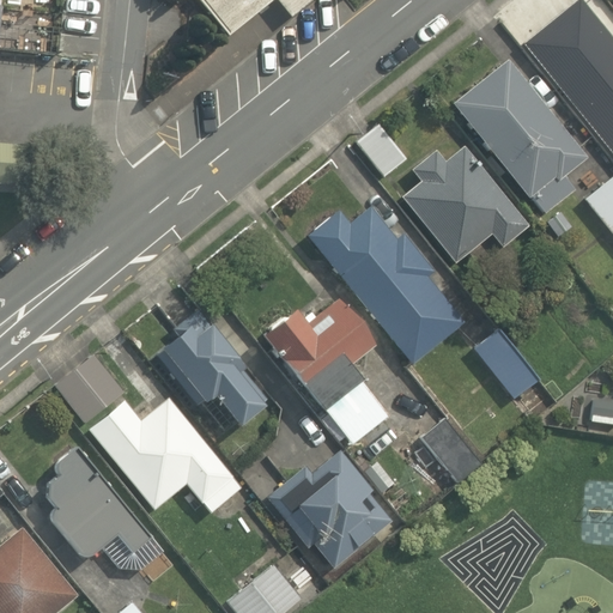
[(201,0),(230,36),(272,4),(291,26),(323,0),(201,0)]
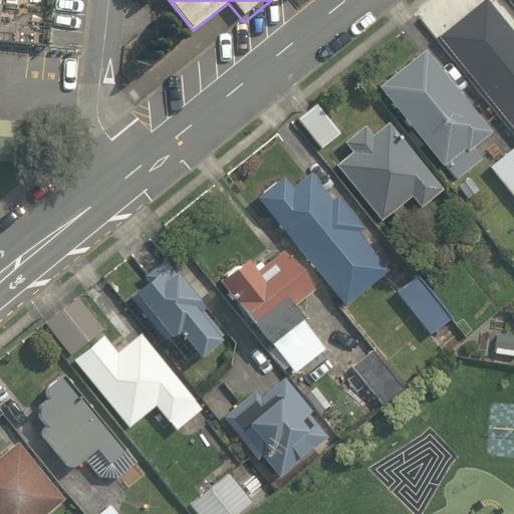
[(513,34),(486,0),(482,0),(437,36),(513,132),(513,34)]
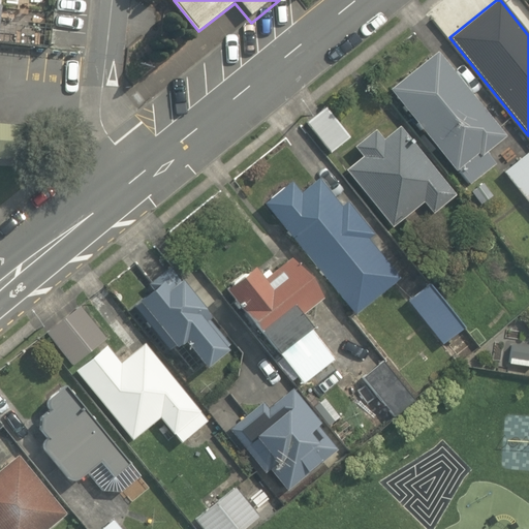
[(429,55),(389,92),(472,184),(489,168),(478,157),(501,135),(429,55)]
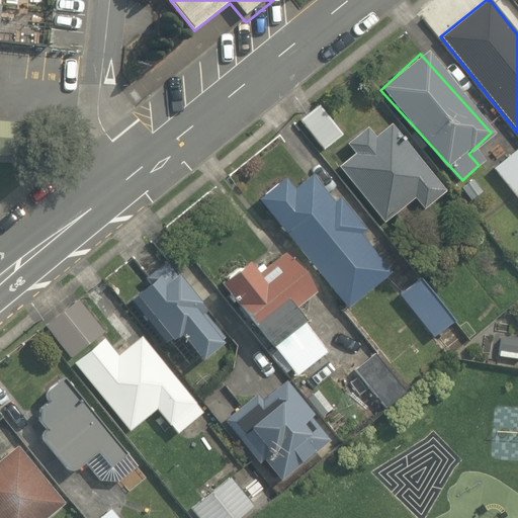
[(323,104),(299,119),(320,152),(344,138),(323,104)]
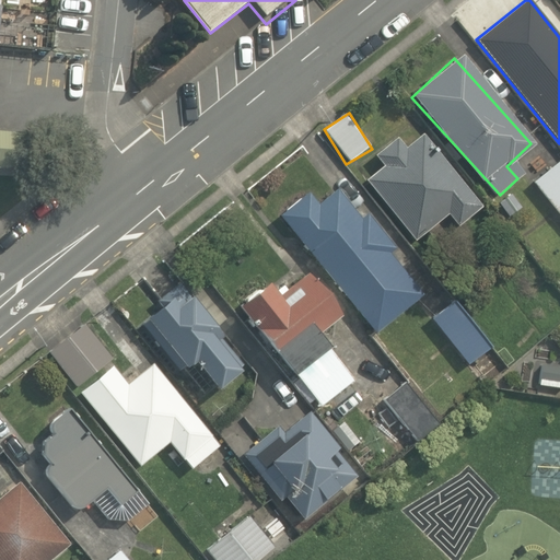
[(407,153),(393,136),(373,152),(385,167),(366,183),(413,241),(430,228),(440,241),(479,210),(423,140),(407,153)]
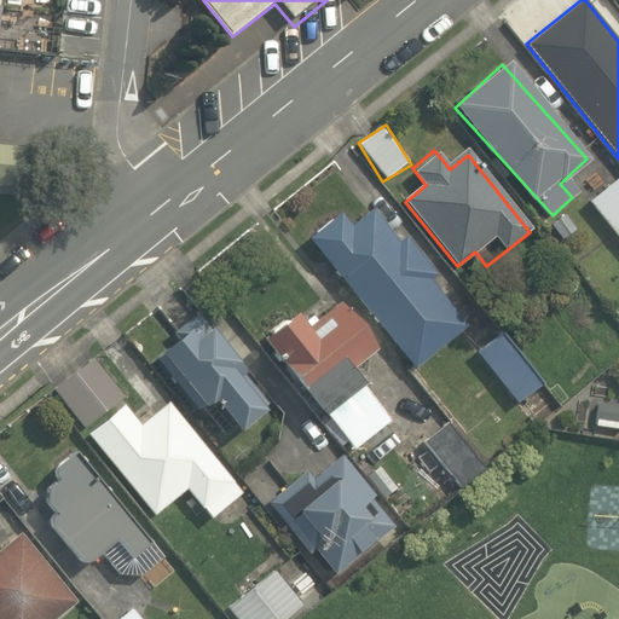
[(618,173),(585,198),(618,242),(618,173)]
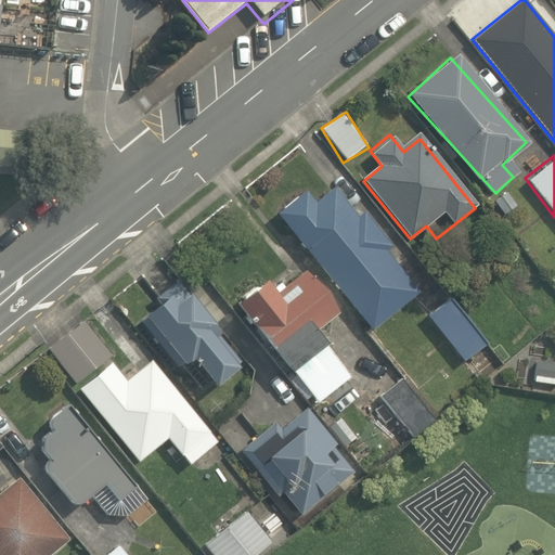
[(326,172),(275,215),(371,331),(422,289),(326,172)]
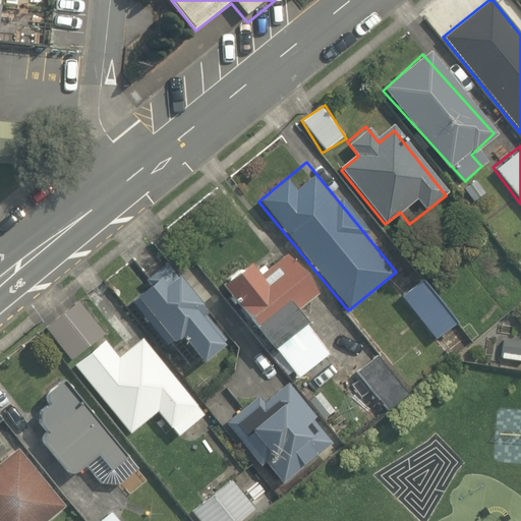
[(243,263),(217,285),(296,379),(329,351),(293,308),(314,290),(281,250),(253,274),(243,263)]
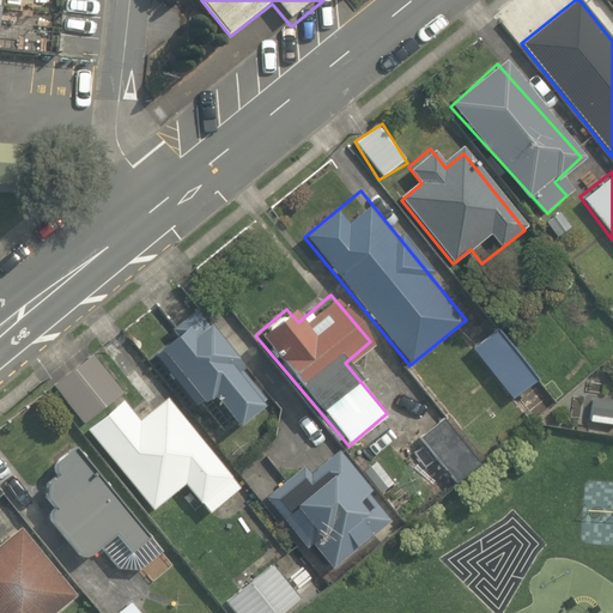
[(198,310),(150,353),(195,404),(204,396),(236,434),(267,405),(231,365),(240,358),(198,310)]
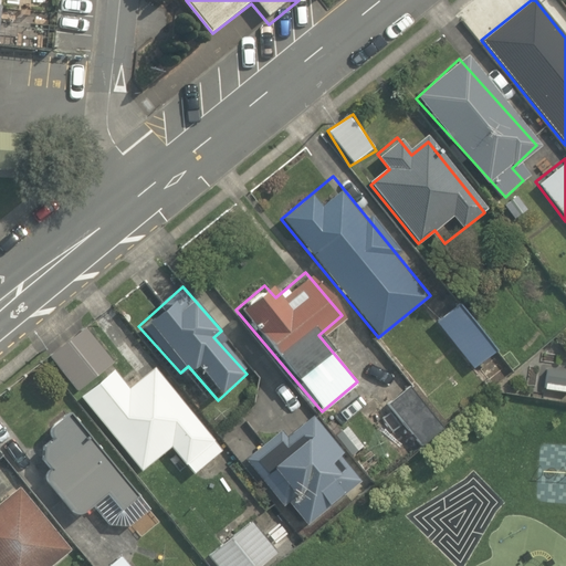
[(458,305),(435,324),(473,370),(496,352),(458,305)]
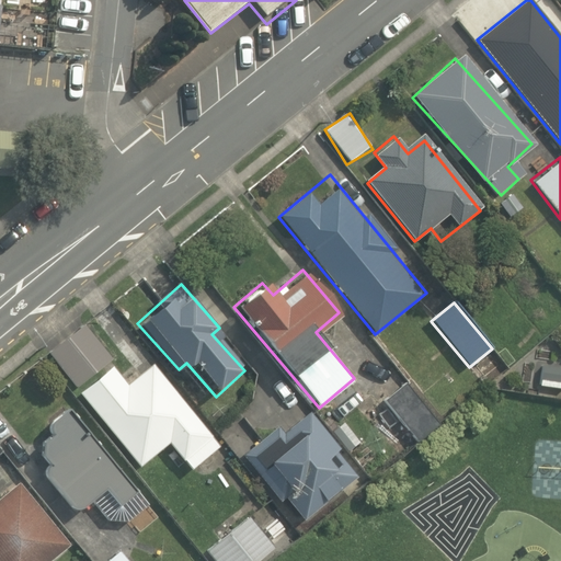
[(107,363),(78,388),(141,467),(168,445),(187,469),(215,447),(146,362),(122,381),(107,363)]
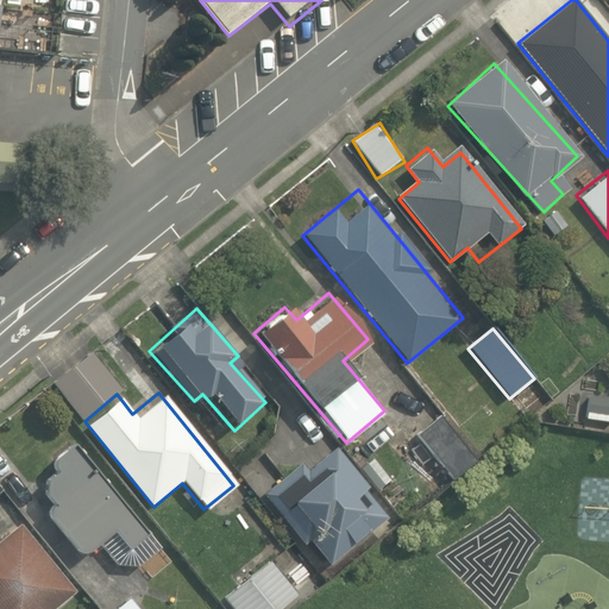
[(159,545),(69,434),(38,459),(54,477),(41,488),(56,507),(48,513),(83,557),(98,545),(123,576),(159,545)]
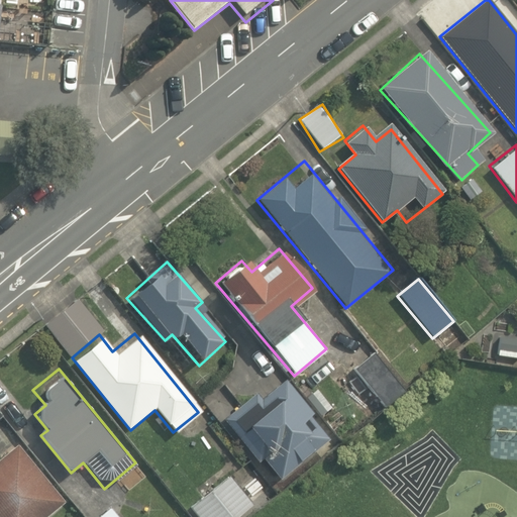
[(221,419),(252,462),(262,455),(278,479),(330,440),(282,375),(221,419)]
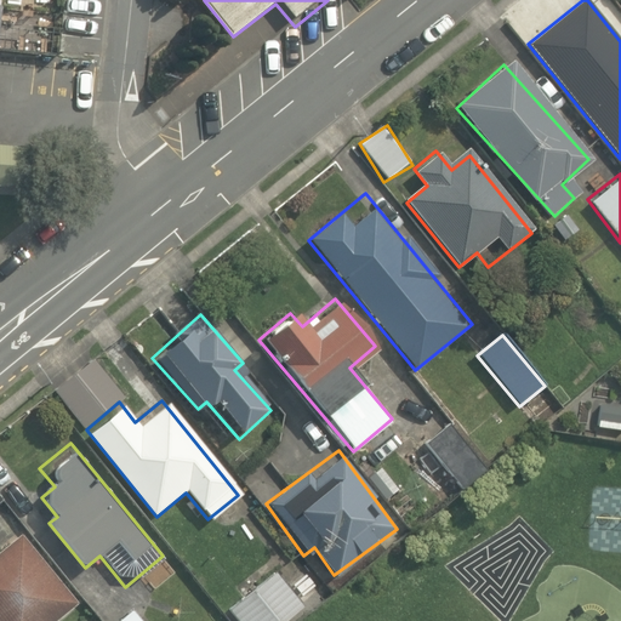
[(0,620),(50,620),(75,600),(17,529),(0,543),(0,620)]
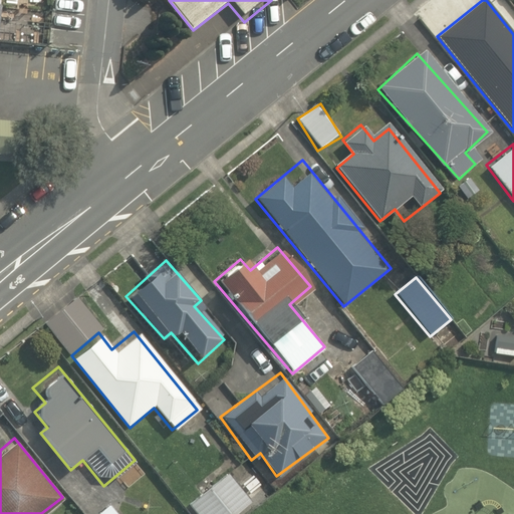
[(193,513),(236,513),(267,488),(253,472),(238,485),(226,470),(186,505),(193,513)]
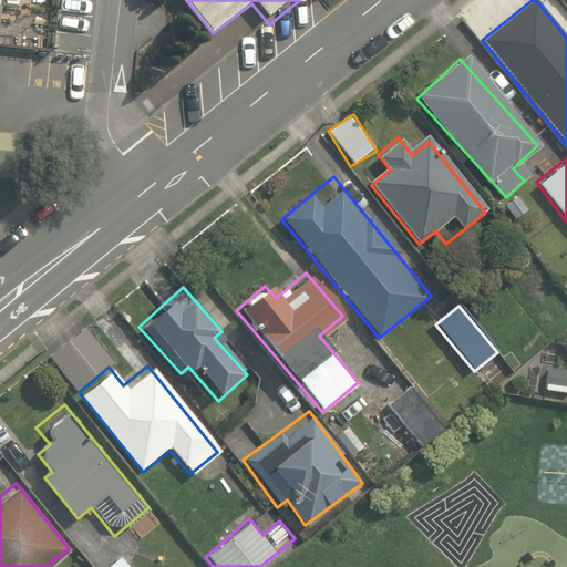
[(127,566),(115,553),(100,566),(127,566)]
